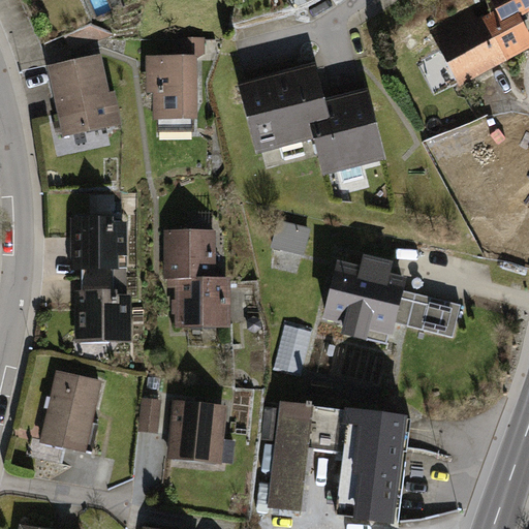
[(528,0),(489,0),(490,1),(430,31),(463,93),(528,54),(528,31),(524,23),(528,20),(528,0)]
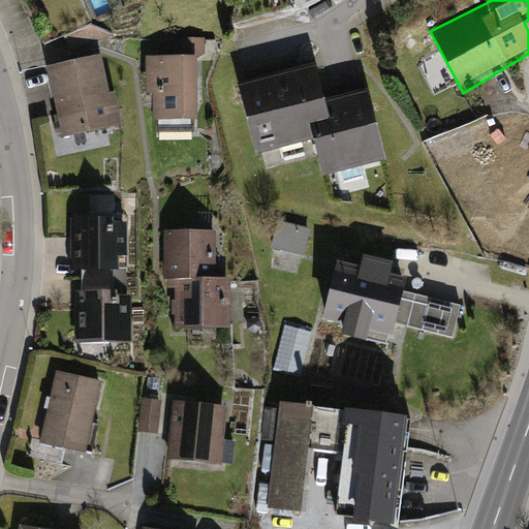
[(88,23),(62,33),(71,53),(114,36),(88,23)]
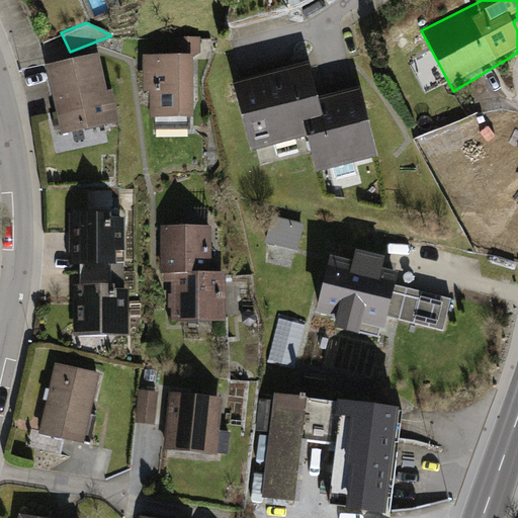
[(195,60),(201,55),(201,38),(179,38),(179,58),(144,57),(144,95),(152,95),(152,121),(195,119),(195,60)]
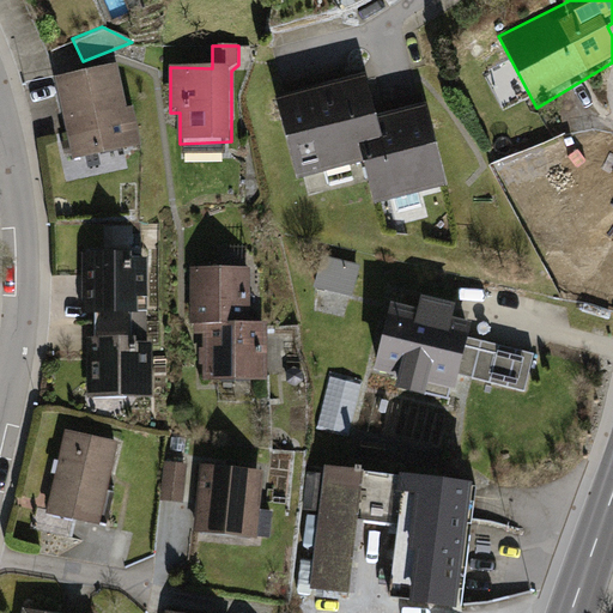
[(119,68),(56,79),(76,162),(144,147),(135,110),(128,113),(119,68)]
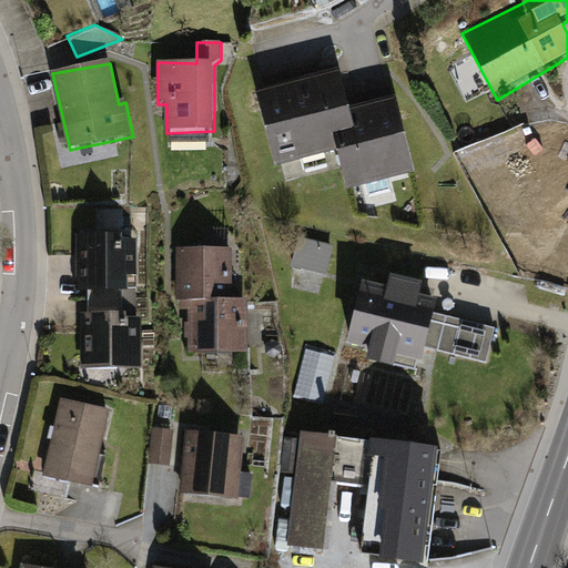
[(343,71),(257,93),(280,172),(340,158),(351,195),(417,178),(397,99),(352,111),(343,71)]
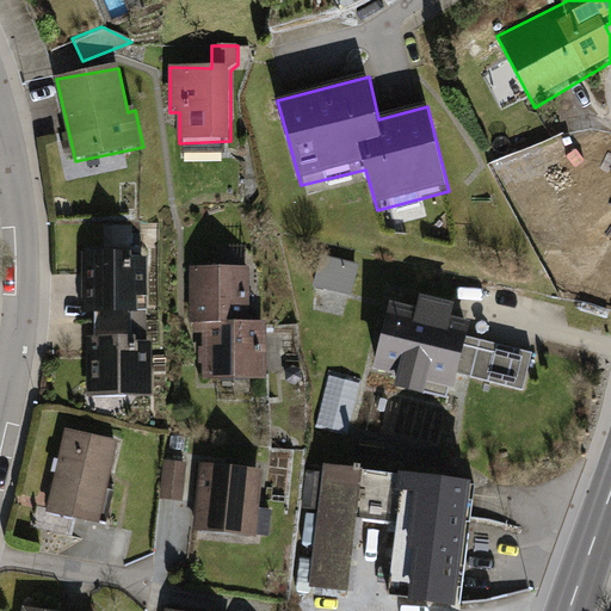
[(93,312),(93,321),(144,321),(144,309),(149,309),(146,254),(128,253),(128,247),(81,251),(81,312),(93,312)]
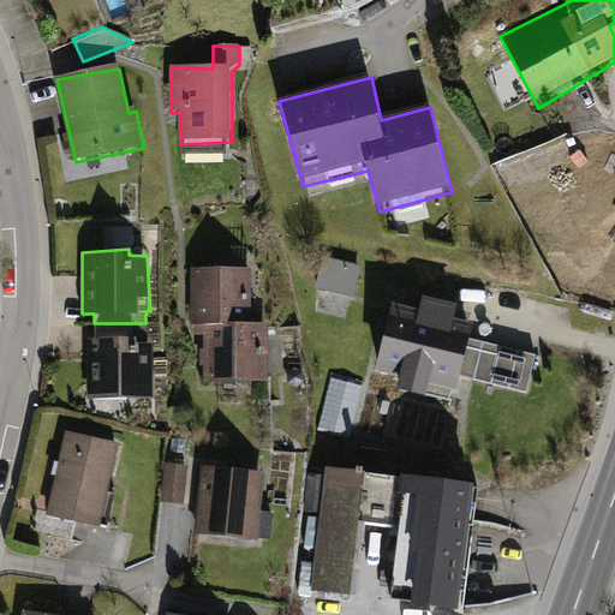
[(362,267),(323,257),(315,288),(353,297),(362,267)]
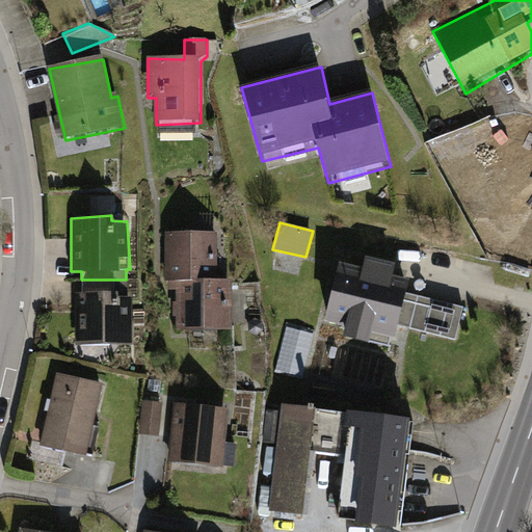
[(217,231),(164,233),(165,288),(176,288),(176,329),(232,329),(231,275),(216,275),(217,231)]
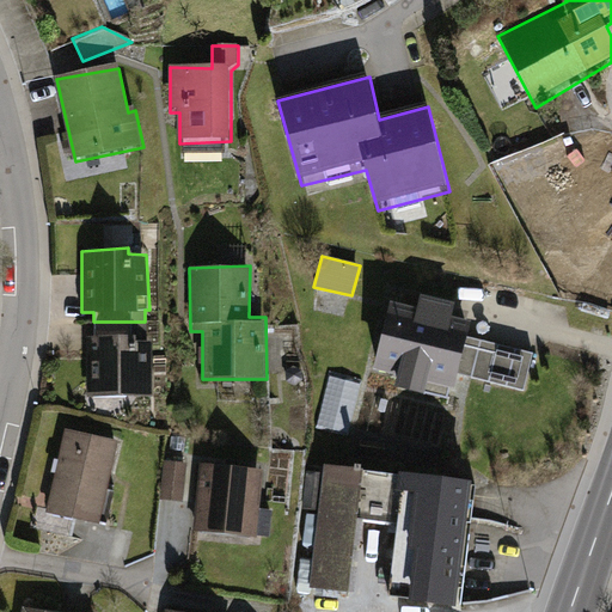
[(415,306),(389,300),(371,366),(395,372),(392,385),(420,391),(423,379),(452,385),(454,373),(524,390),(533,350),(465,336),(467,319),(450,316),(453,301),(420,293),(415,306)]
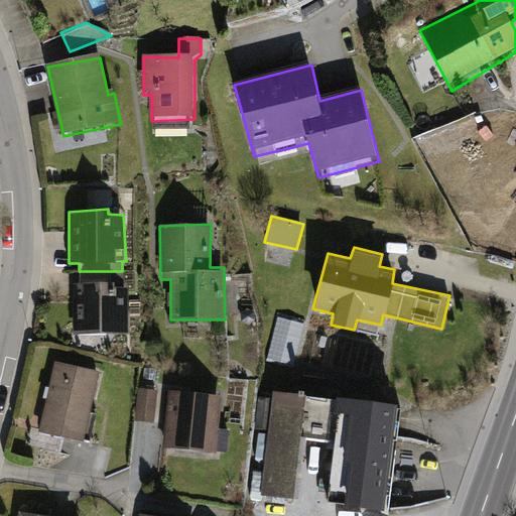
[(122,271),(79,271),(79,283),(73,283),(72,335),(127,334),(127,286),(123,286),(122,271)]
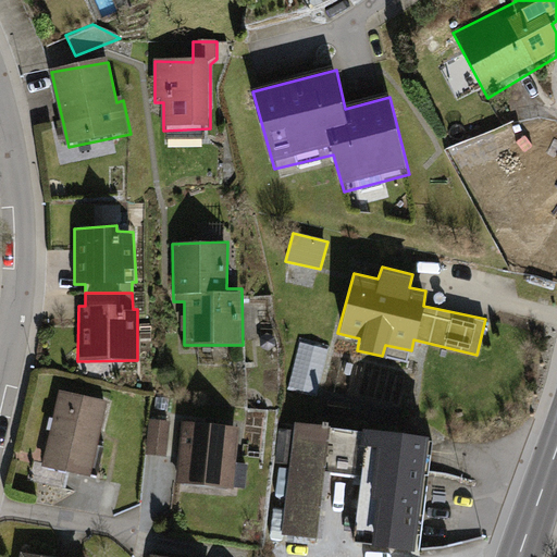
[(88,474),(107,400),(58,390),(40,466),(88,474)]
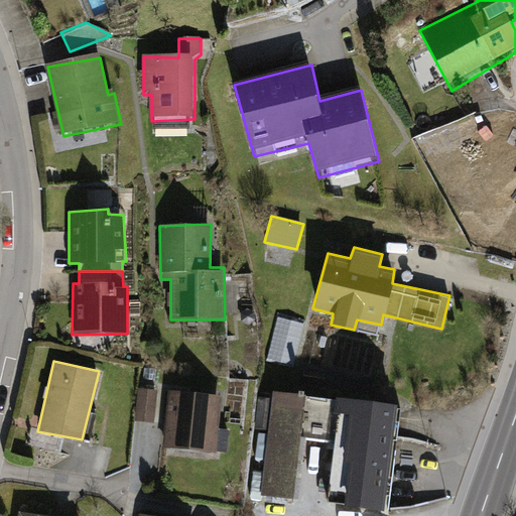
[(157,390),(139,389),(135,421),(153,423),(157,390)]
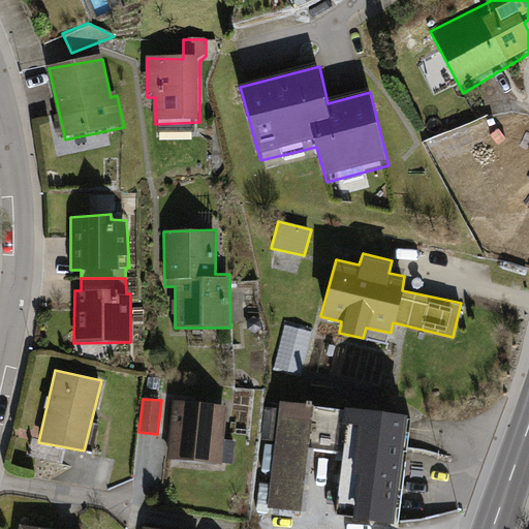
[(226,405),(172,399),(165,457),(220,462),(226,405)]
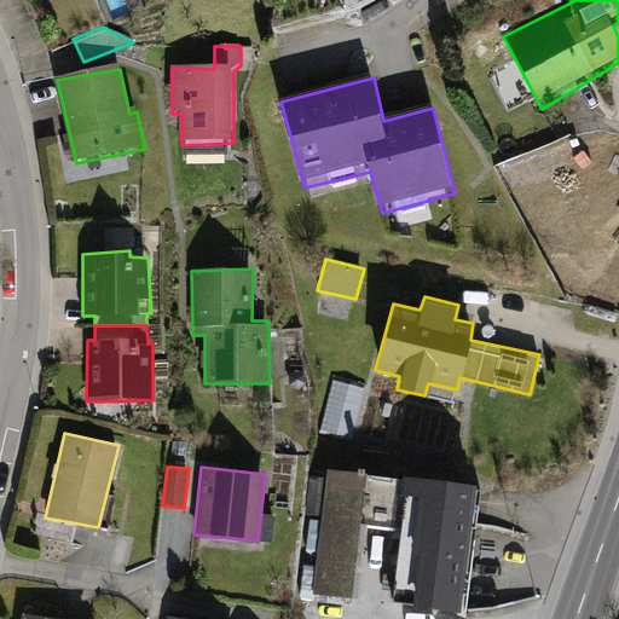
[(400,476),(327,468),(311,593),(352,599),(360,518),(395,521),(400,476)]
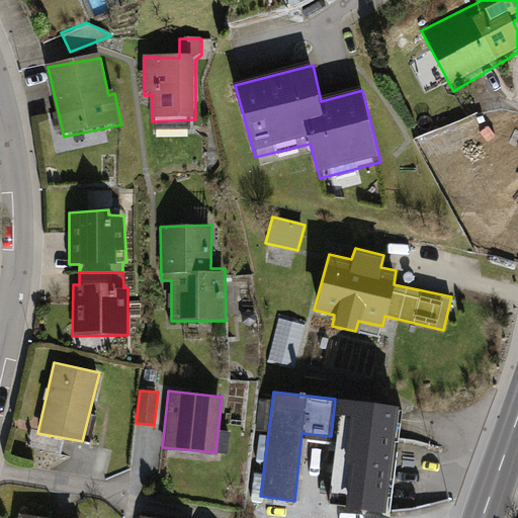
[(400,406),(335,399),(331,436),(323,502),(386,510),(400,406)]
